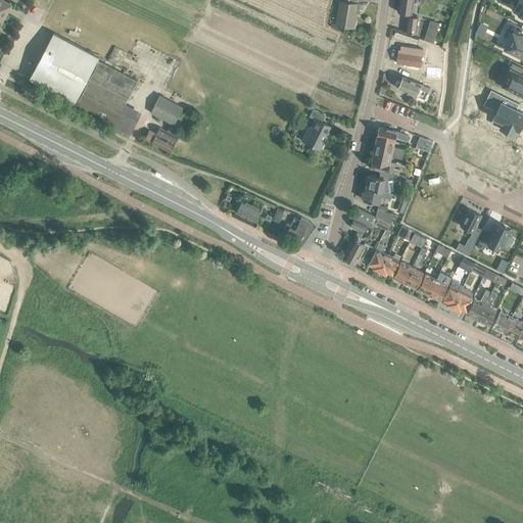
[(0,0),(0,18),(2,20),(10,5),(10,4),(1,0),(0,0)]
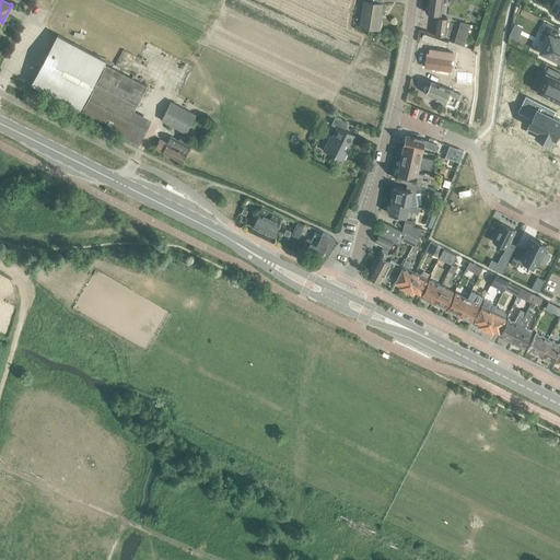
[(378,20),(382,3),(380,3),(380,0),(364,0),(360,26),(378,30),(381,20),(378,20)]
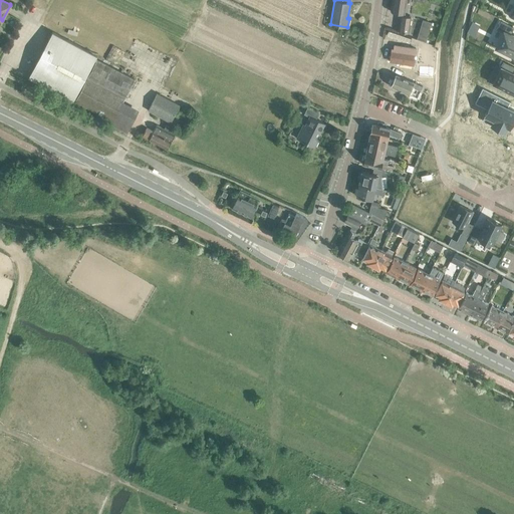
[(406,0),(392,0),(391,12),(405,13),(406,0)]
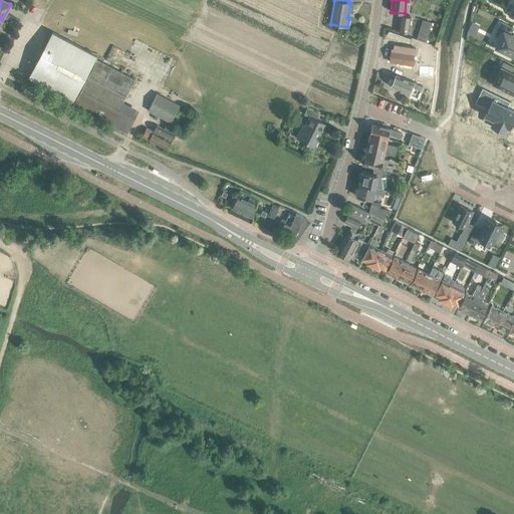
[(411,17),(401,15),(399,31),(409,33),(411,17)]
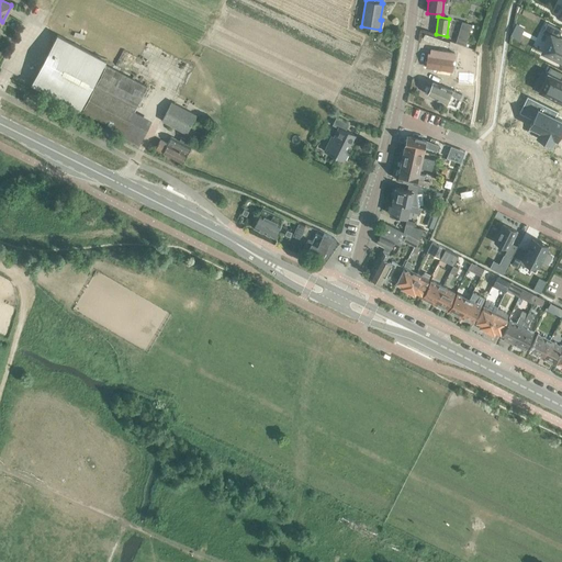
[(458,41),(464,43),(470,23),(463,22),(458,41)]
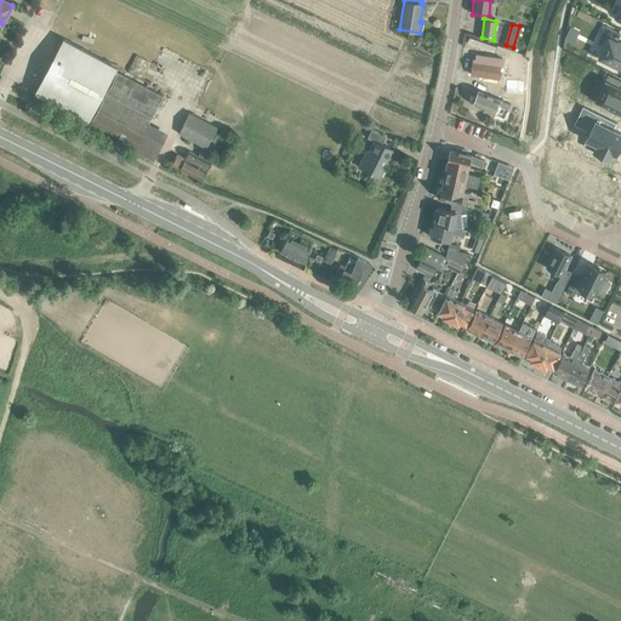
[(608,39),(599,56),(620,67),(620,44),(616,41),(620,33),(604,26),(600,35),(608,39)]
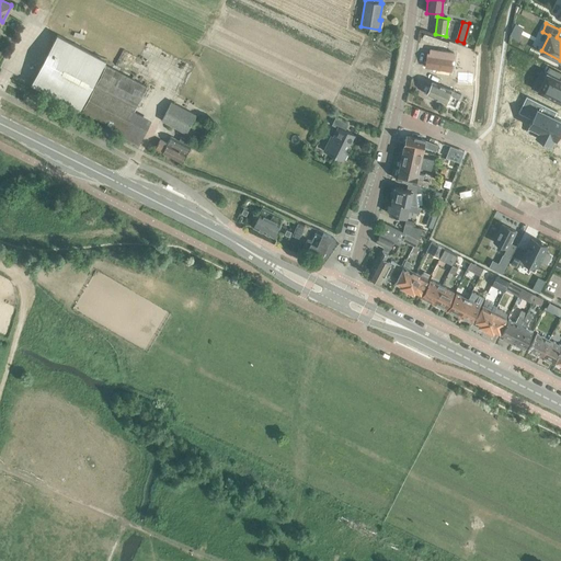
[(123,133),(121,136),(138,146),(151,121),(134,111),(147,87),(106,65),(95,84),(93,83),(106,60),(57,35),(31,83),(39,89),(123,133)]
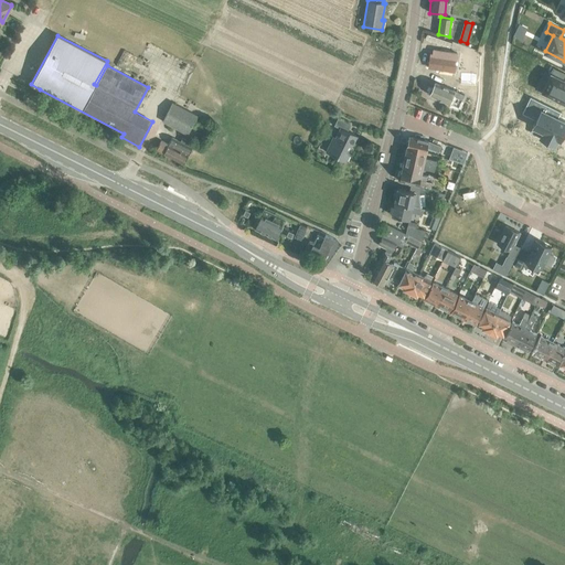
[(430,54),(428,67),(455,71),(457,53),(433,50),(433,54),(430,54)]
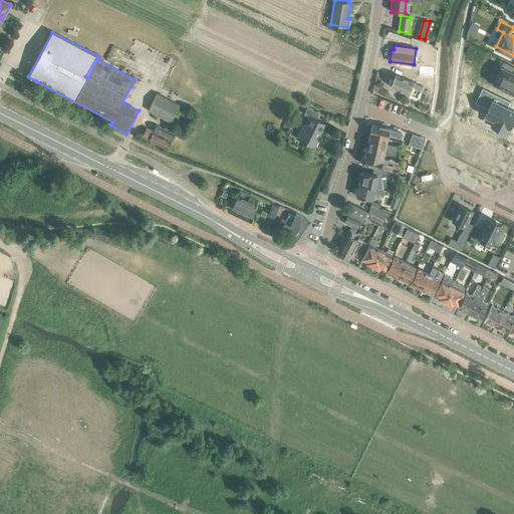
[(495,64),(487,80),(513,93),(513,73),(511,72),(513,69),(513,66),(503,61),(500,66),(495,64)]
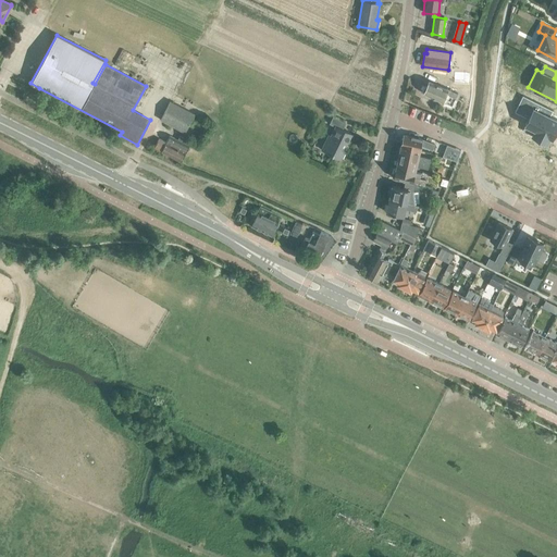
[(454,83),(469,84),(469,73),(454,72),(454,83)]
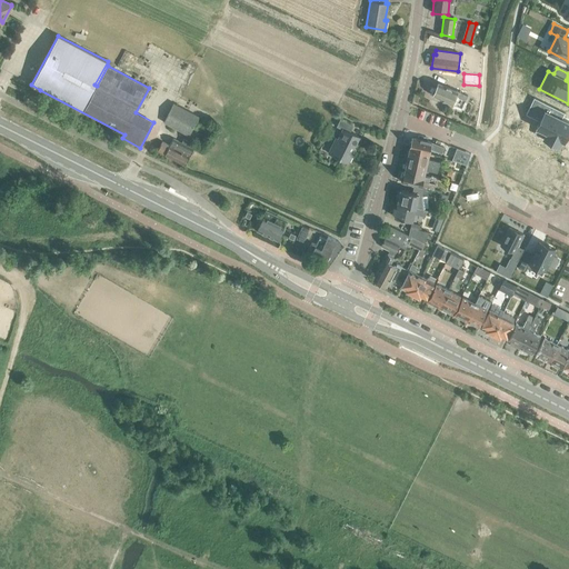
[(465,100),(467,95),(438,82),(436,88),(433,88),(432,91),(433,93),(432,95),(451,103),(456,96),(465,100)]
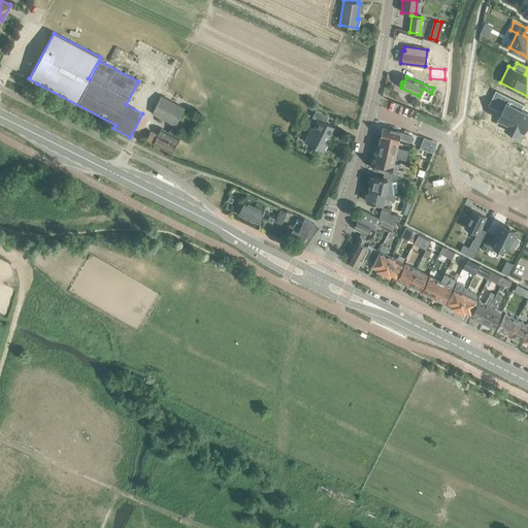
[(495,91),(487,105),(500,111),(497,118),(506,123),(504,128),(518,135),(521,129),(523,130),(527,119),(527,112),(521,109),(524,104),(495,91)]
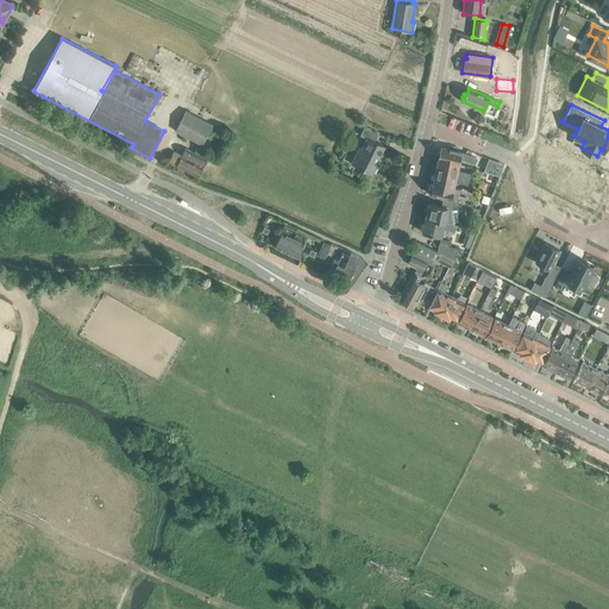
[(213,125),(186,111),(175,131),(202,145),(213,125)]
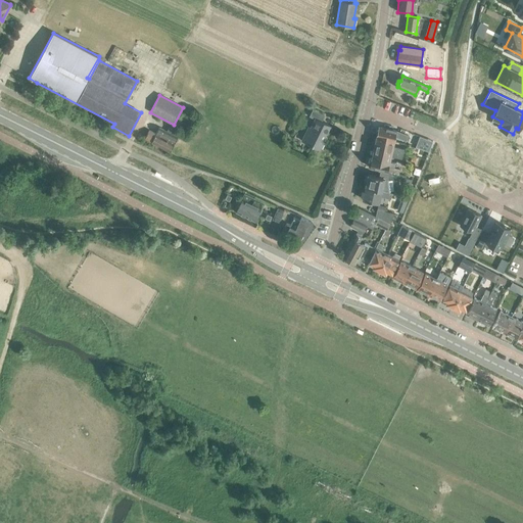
[(313,109),(310,116),(315,119),(311,128),(308,127),(302,140),(303,141),(320,149),(325,140),(323,139),(330,126),(322,122),(325,115),(313,109)]
